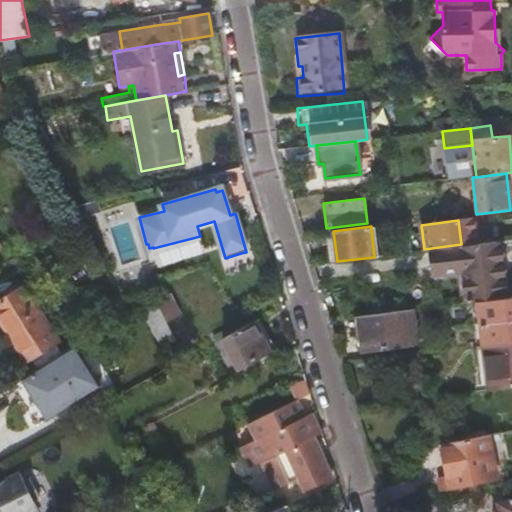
[(502,271),(498,242),(431,250),(434,274),(463,271),(464,276),(502,271)]
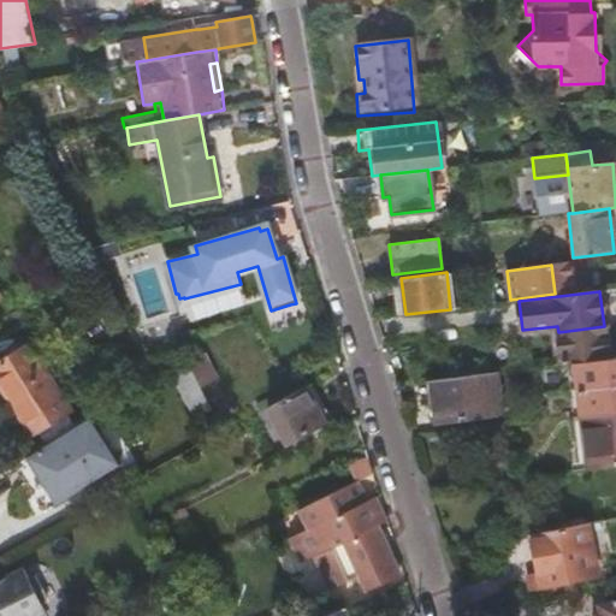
[(604,326),(558,332),(562,363),(574,362),(608,357),(604,326)]
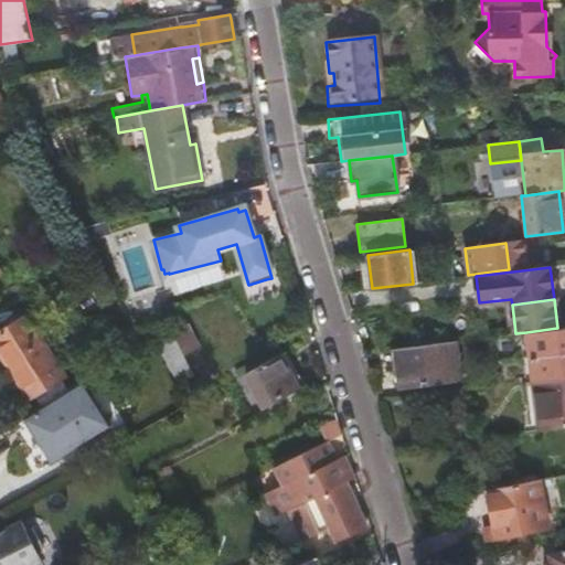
[(0,328),(0,353),(30,398),(63,376),(22,315),(0,328)]
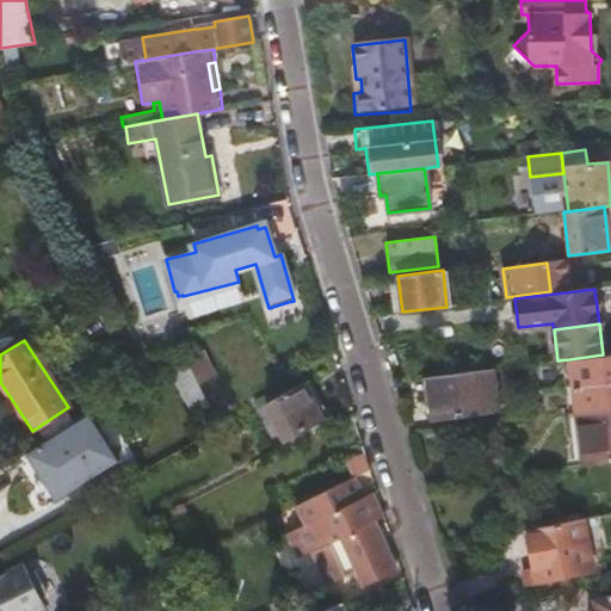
[(610,353),(603,355),(569,359),(573,384),(610,380),(610,353)]
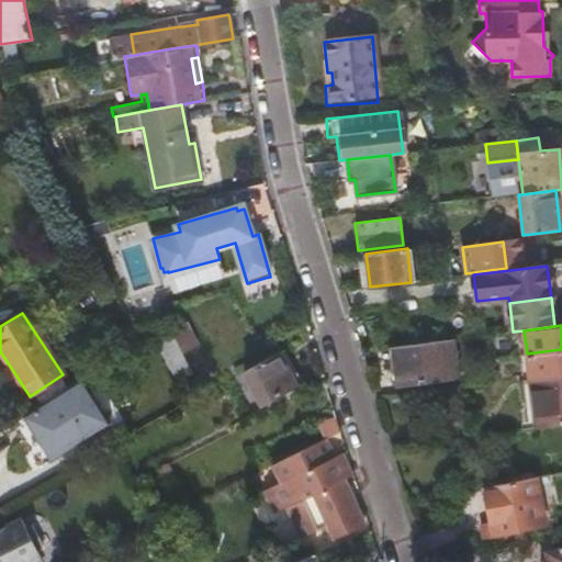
[(192,374),(170,332),(155,339),(177,381),(192,374)]
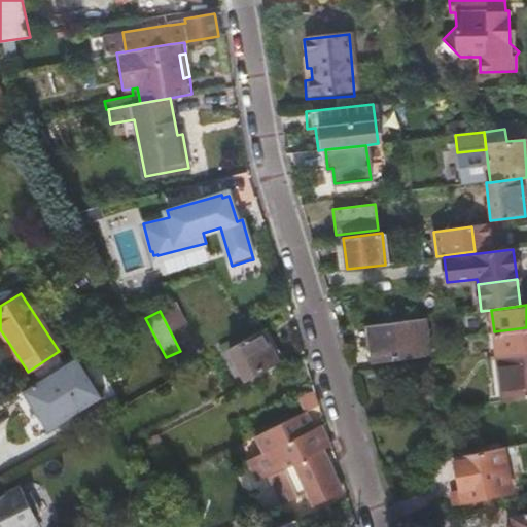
[(429,352),(424,318),(370,325),(374,359),(429,352)]
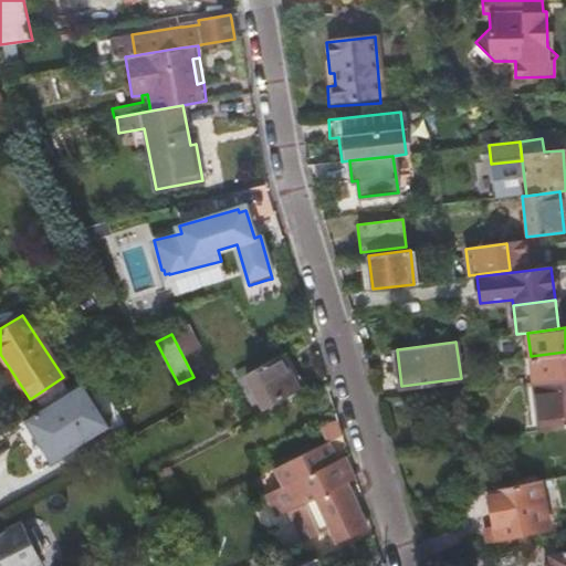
[(565,352),(531,356),(534,383),(565,377),(565,352)]
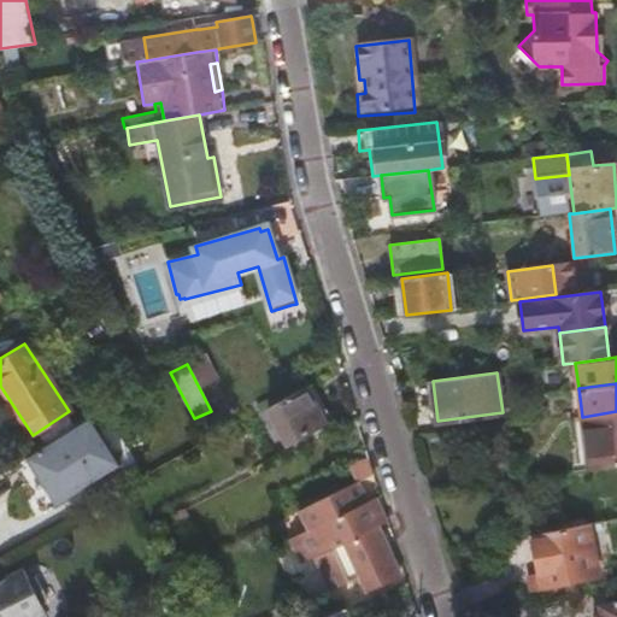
[(324,422),(306,387),(270,407),(288,442),(324,422)]
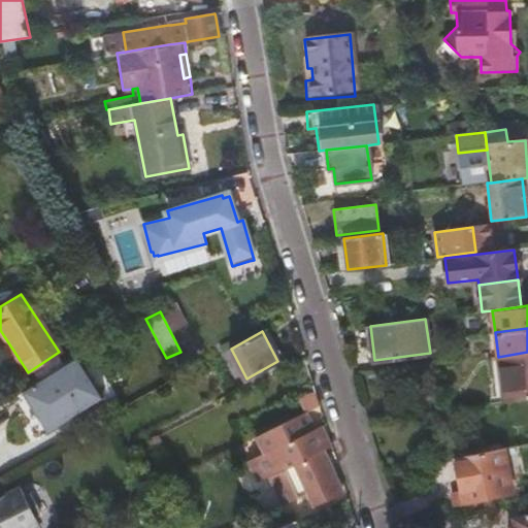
[(527,352),(498,357),(503,402),(527,398),(527,352)]
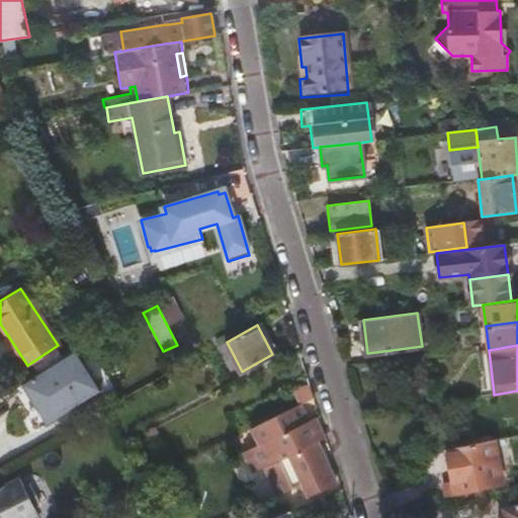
[(76,352),(12,394),(22,407),(34,401),(50,423),(100,391),(76,352)]
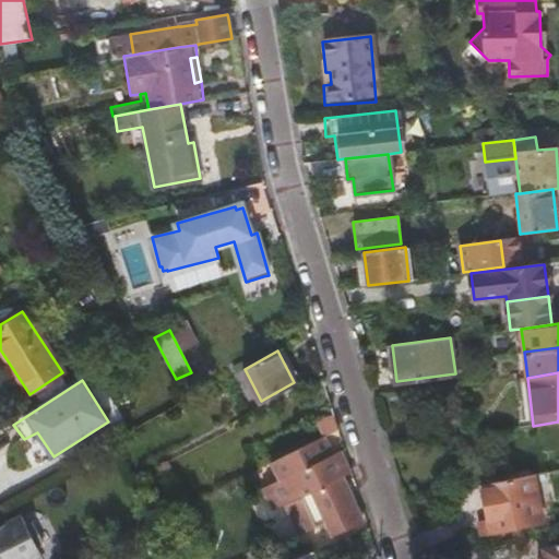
[(337,430),(334,418),(319,426),(323,438),(324,437),(337,430)]
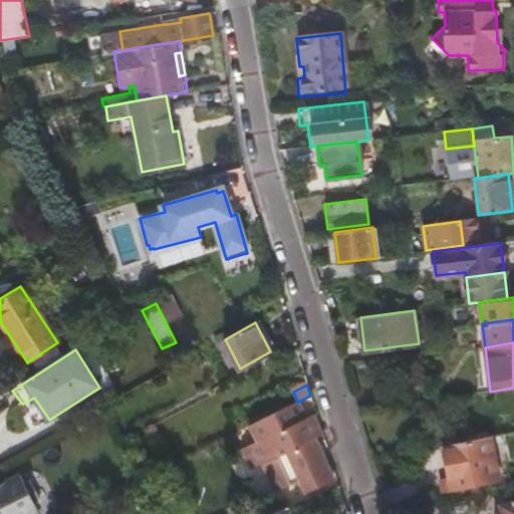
[(297,403),(248,427),(256,443),(306,420),(298,402),(297,403)]
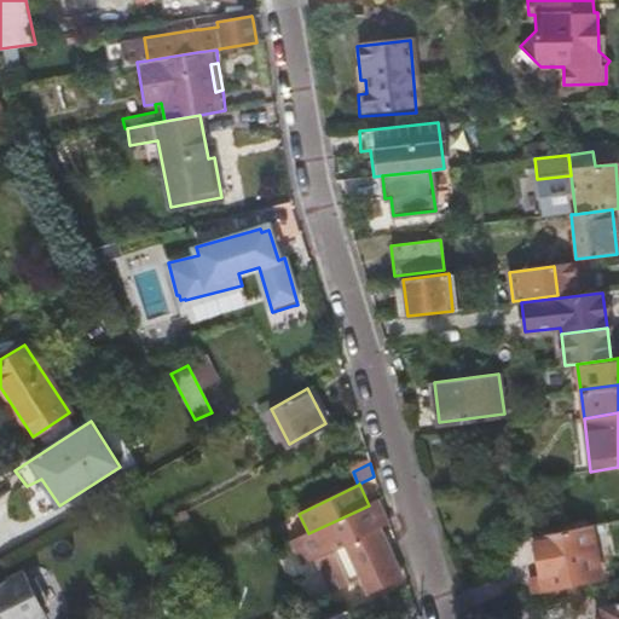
[(369,505),(308,533),(290,543),(302,566),(316,560),(331,594),(360,580),(368,596),(393,584),(391,579),(401,574),(387,544),(380,528),(388,525),(377,501),(369,505)]
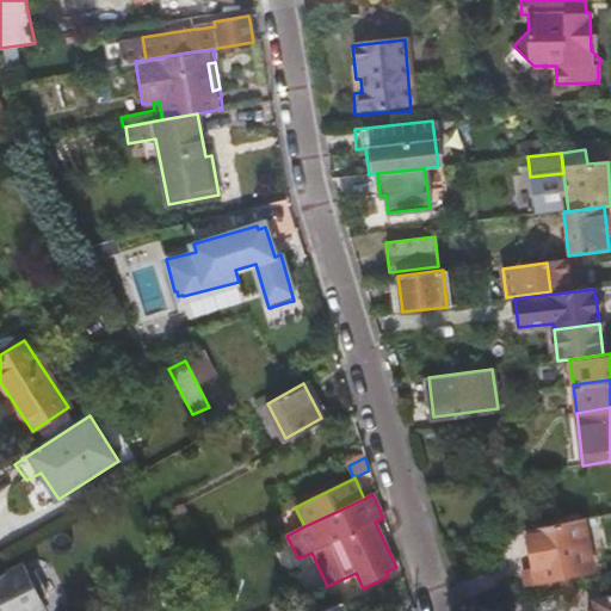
[(580,520),(526,531),(535,574),(553,569),(555,576),(592,571),(580,520)]
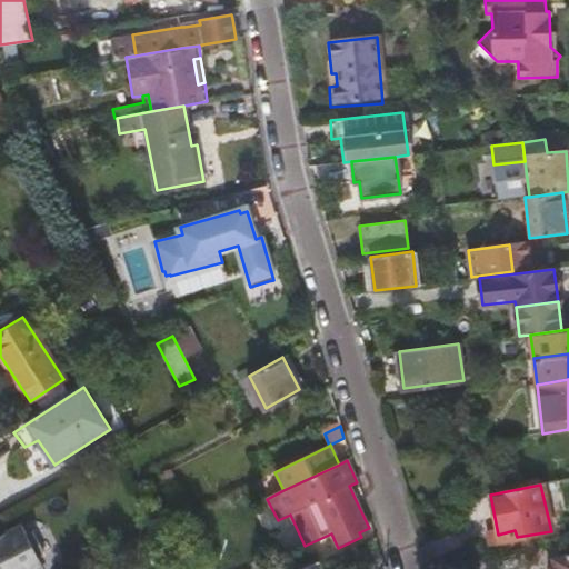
[(0,568),(38,568),(36,563),(41,560),(19,519),(0,529),(0,568)]
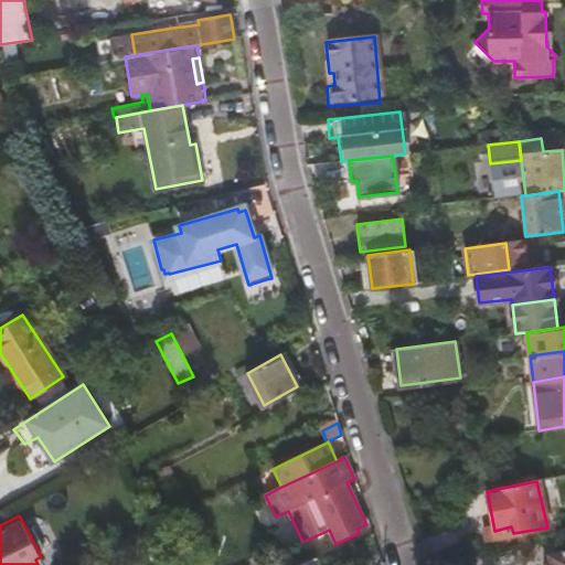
[(564,564),(564,554),(548,560),(548,564),(564,564)]
